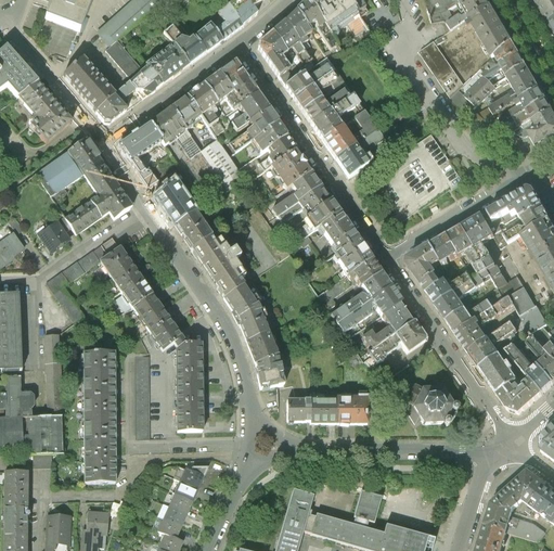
[(51,0),(46,14),(80,28),(91,0),(51,0)]
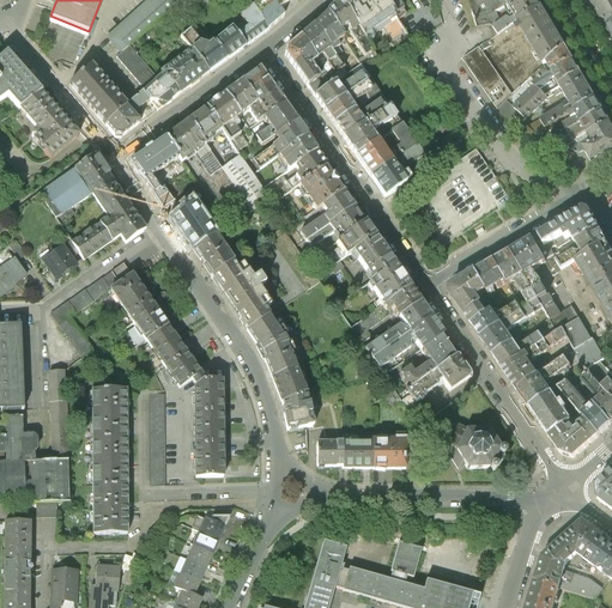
[(147,0),(111,32),(123,47),(129,42),(176,0),(147,0)]
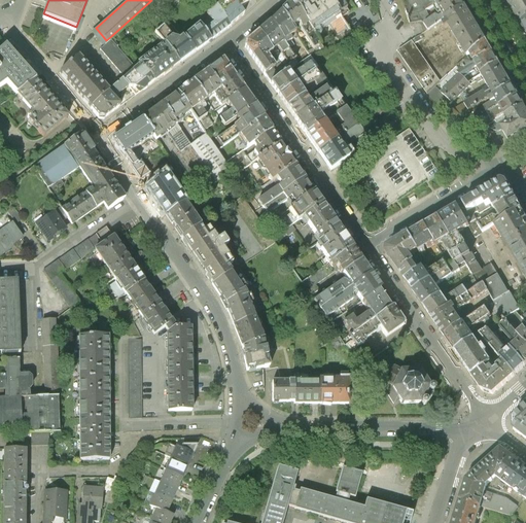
[(220,0),(216,4),(230,23),(234,20),(242,12),(244,10),(241,5),(247,0),(220,0)]
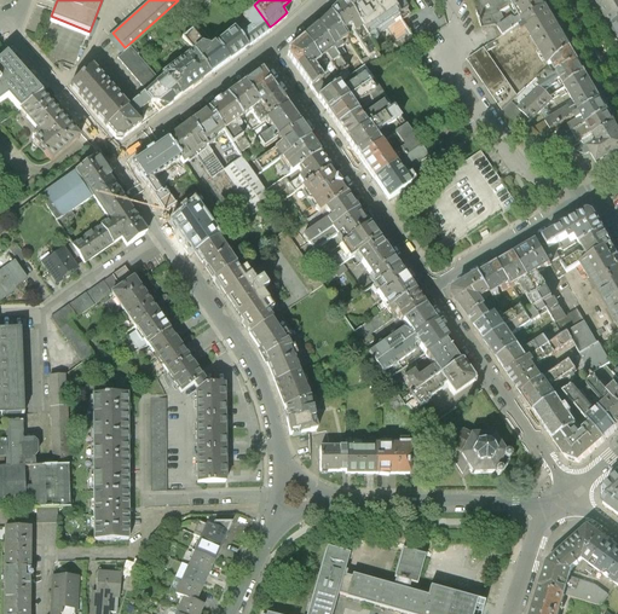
[(331,9),(344,28),(352,24),(370,53),(377,47),(370,36),(347,0),(338,0),(331,9)]
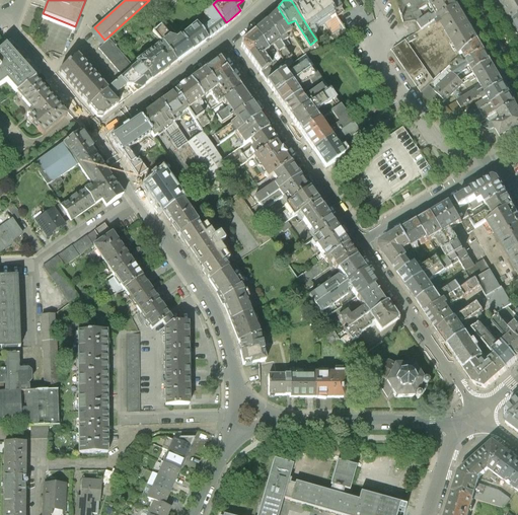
[(291,0),(310,30),(326,20),(339,13),(329,0),(291,0)]
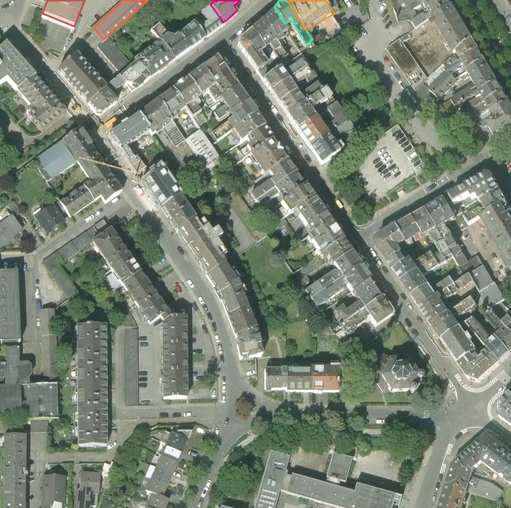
[(325,0),(334,13),(341,8),(335,0),(325,0)]
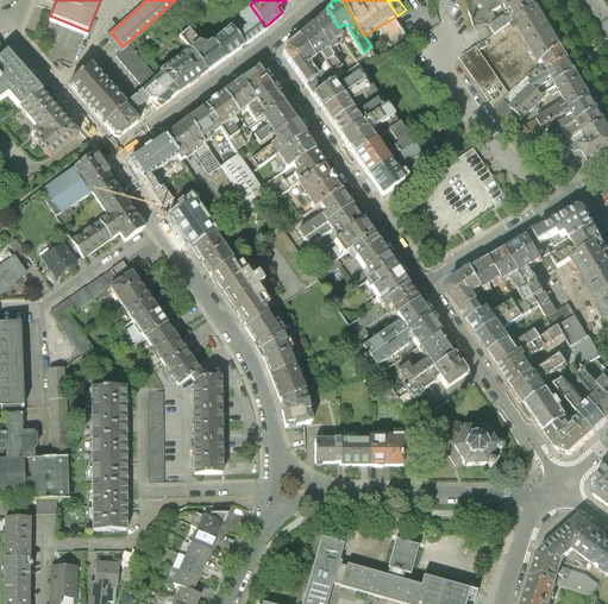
[(506,0),(467,0),(470,10),(471,14),(486,11),(493,7),(506,0)]
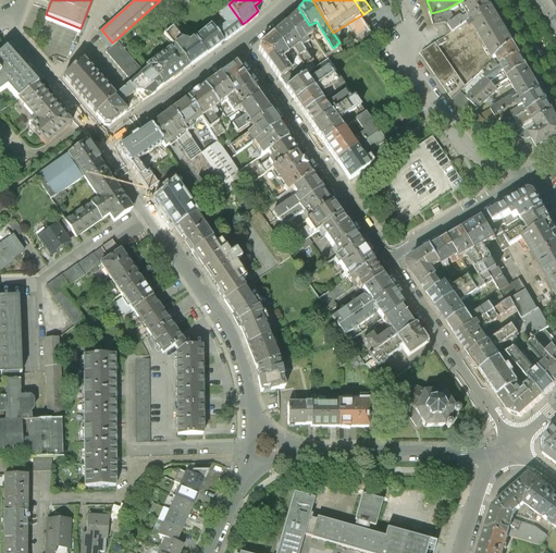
[(462,0),(469,12),(471,15),(493,3),(491,0),(462,0)]
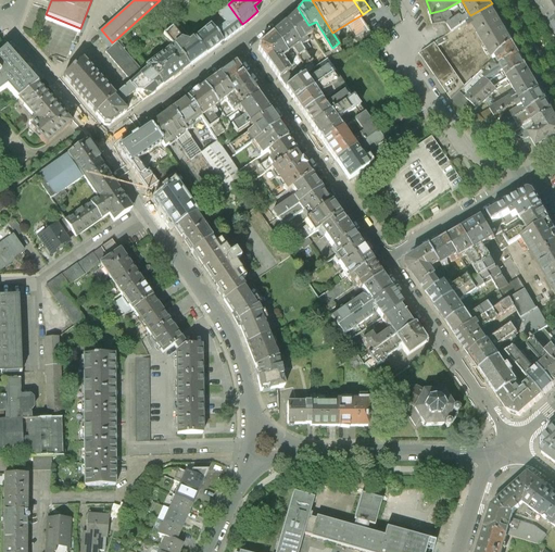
[(538,0),(550,20),(554,16),(554,0),(538,0)]
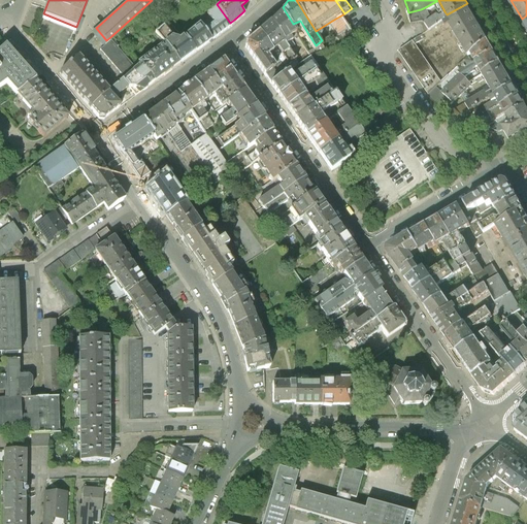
[(467,3),(447,14),(430,26),(417,35),(399,47),(429,91),(436,84),(449,72),(458,64),(471,52),(487,37),(467,3)]
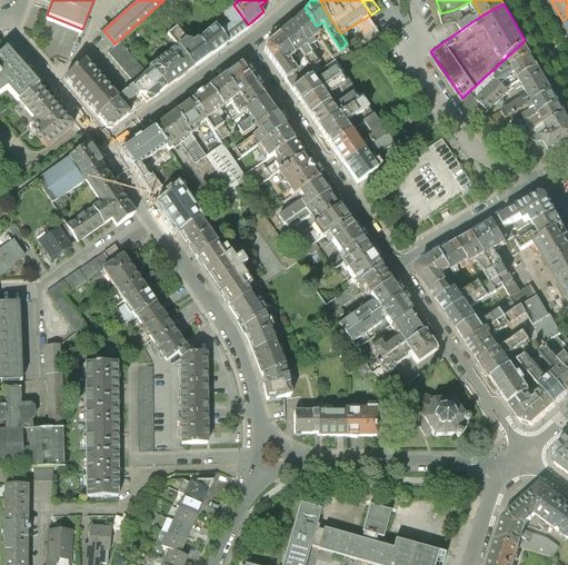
[(216,23),(227,40),(248,25),(233,5),(229,7),(223,11),(232,21),(228,25),(219,15),(213,20),(216,23)]
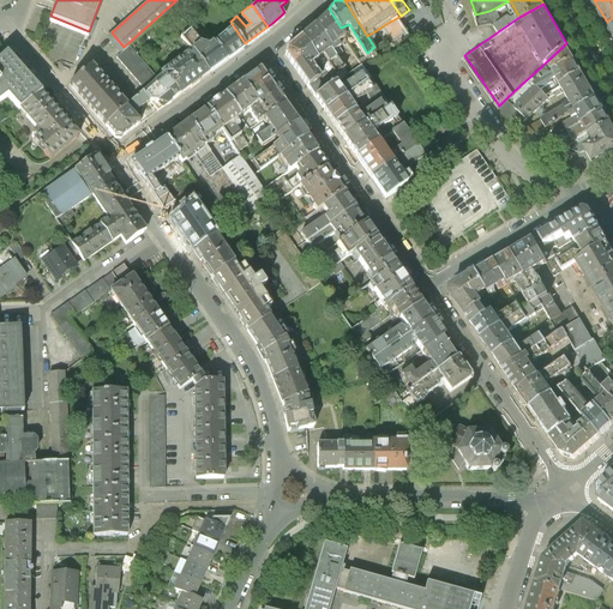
[(503,18),(497,7),(490,11),(475,14),(479,22),(493,19),(496,23),(503,18)]
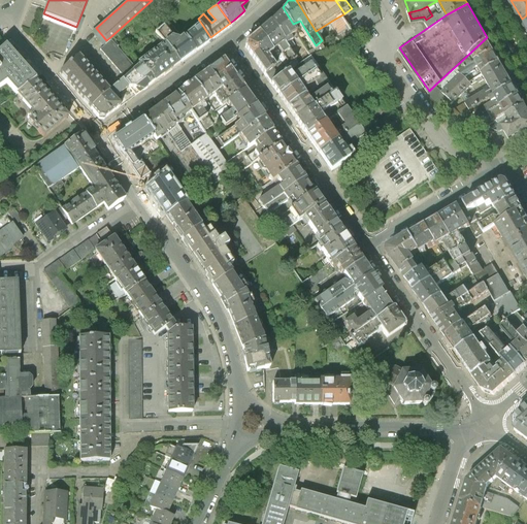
[(271,18),(287,40),(298,32),(293,24),(283,7),(274,14),(271,18)]
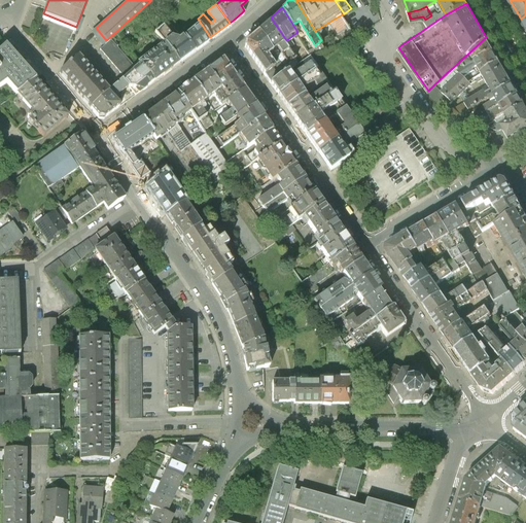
[(431,15),(425,20),(429,26),(446,14),(444,11),(441,13),(436,11),(431,15)]
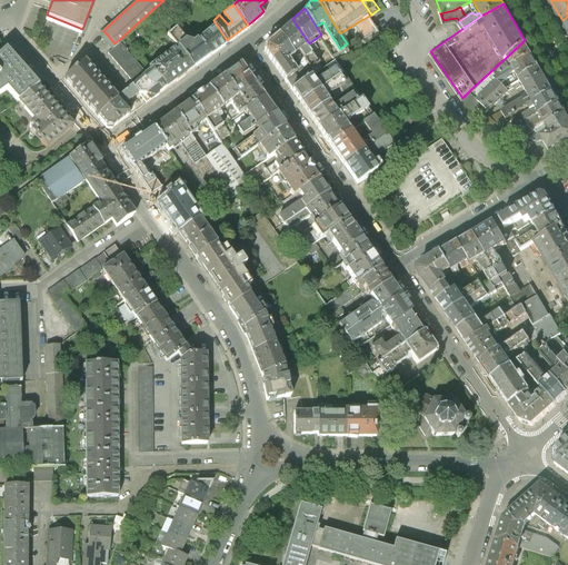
[(371,15),(358,22),(366,33),(378,25),(371,15)]
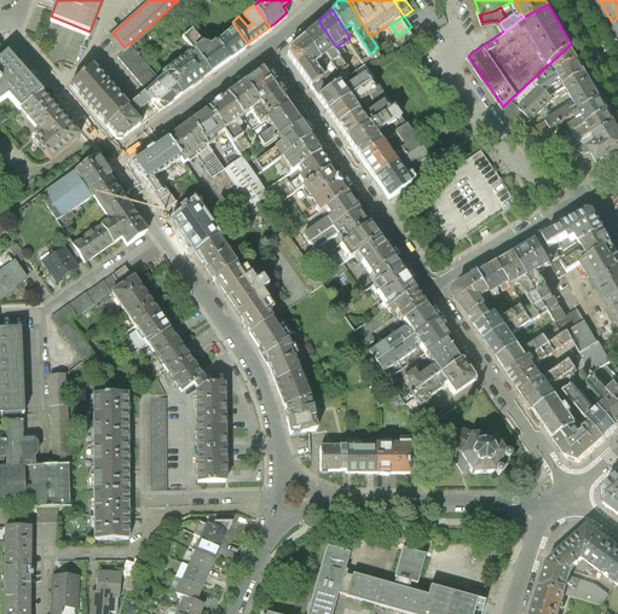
[(328,53),(340,70),(348,64),(336,47),(318,21),(316,24),(307,29),(305,33),(322,57),(328,53)]
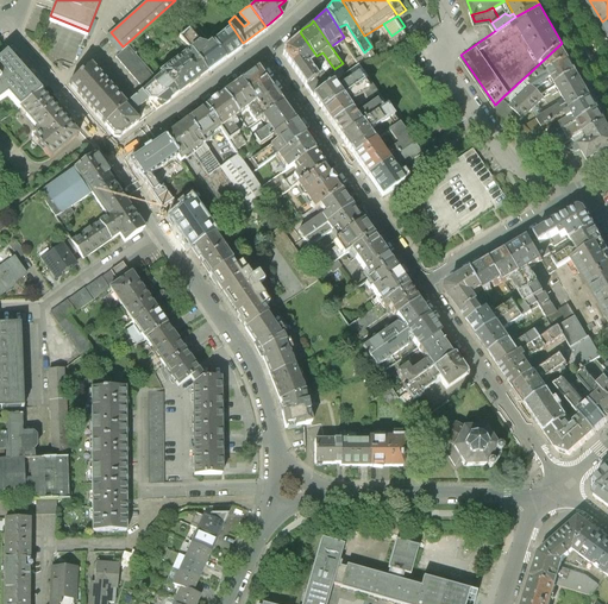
[(181,33),(190,46),(208,67),(225,55),(213,39),(201,48),(198,43),(202,41),(189,25),(181,33)]
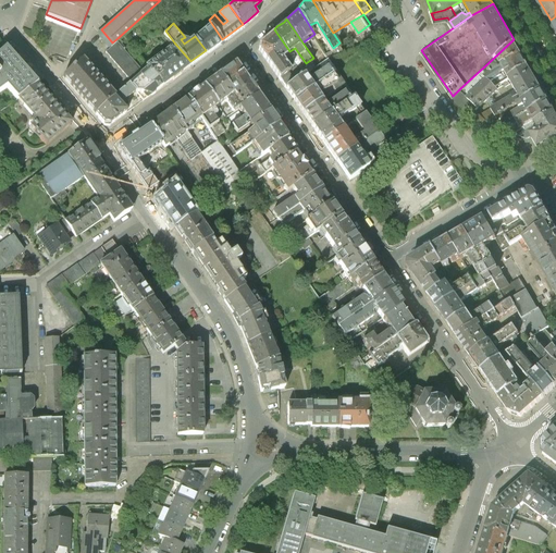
[(195,36),(206,50),(222,39),(211,23),(195,36)]
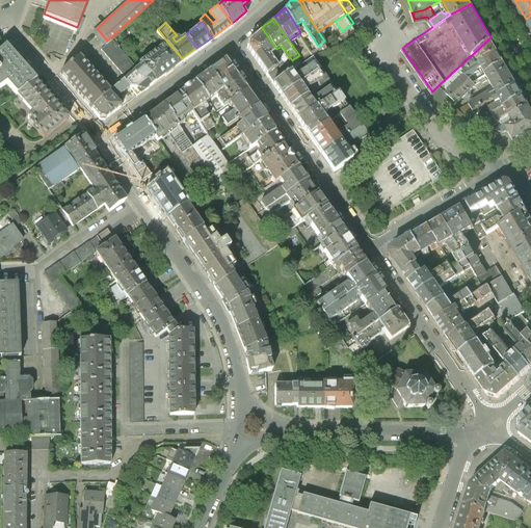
[(276,49),(262,28),(258,31),(249,38),(248,44),(268,72),(279,64),(270,53),(276,49)]
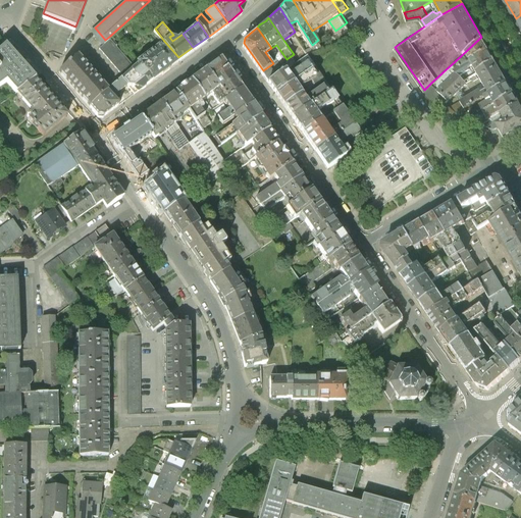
[(124,72),(135,63),(110,36),(105,40),(100,45),(124,72)]
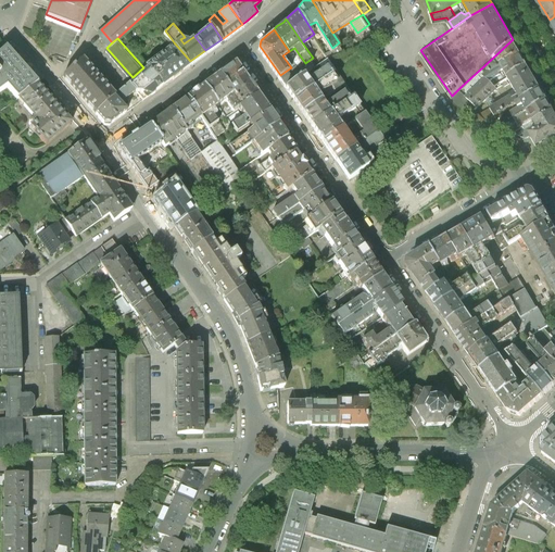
[(513,39),(496,54),(501,63),(520,51),(513,39)]
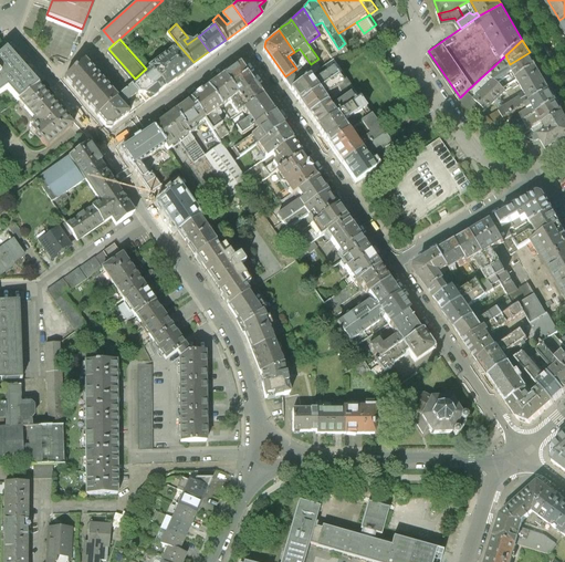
[(152,64),(167,82),(194,62),(177,43),(149,62),(152,64)]
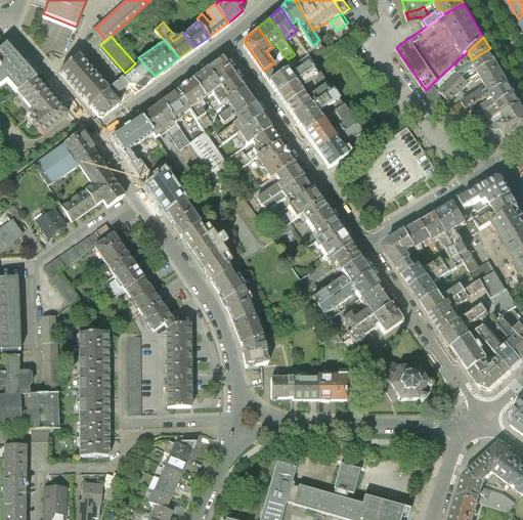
[(0,81),(8,76),(17,88),(36,75),(7,41),(0,46),(0,81)]
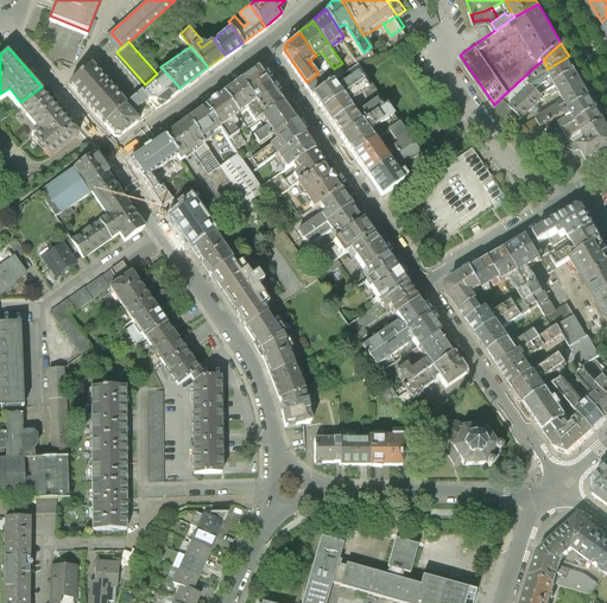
[(548,69),(550,73),(556,81),(576,69),(569,56),(548,69)]
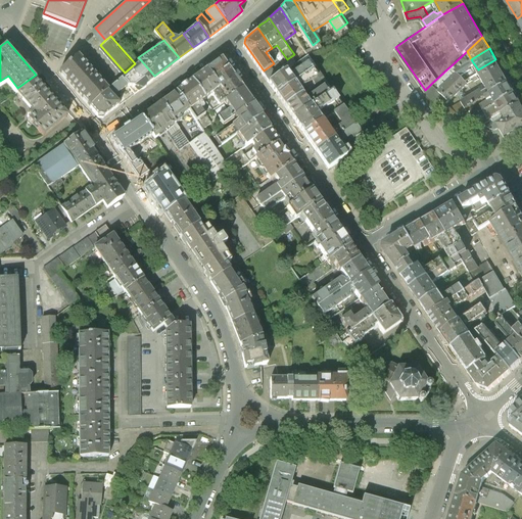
[(60,66),(91,102),(108,86),(78,51),(60,66)]
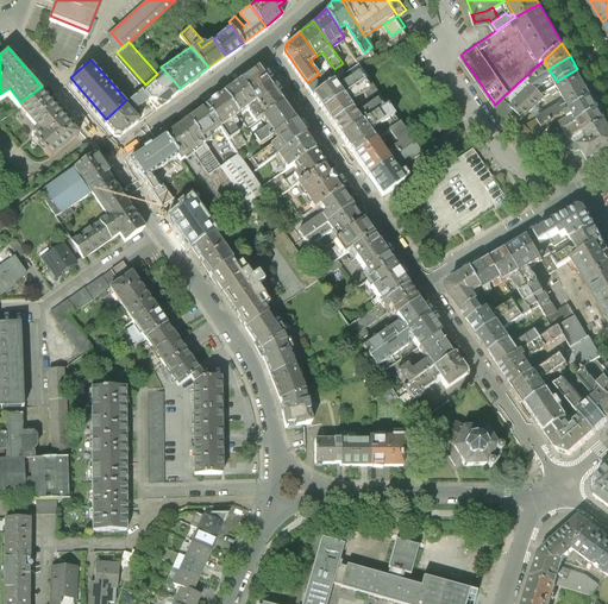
[(549,69),(544,60),(528,74),(532,79),(549,69)]
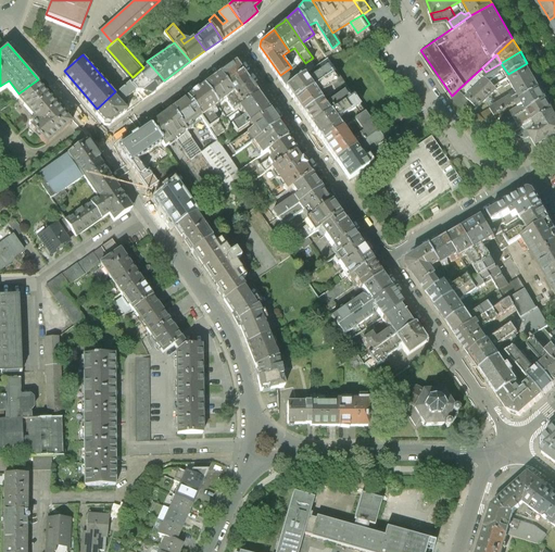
[(259,91),(236,59),(224,69),(221,71),(242,102),(259,91)]
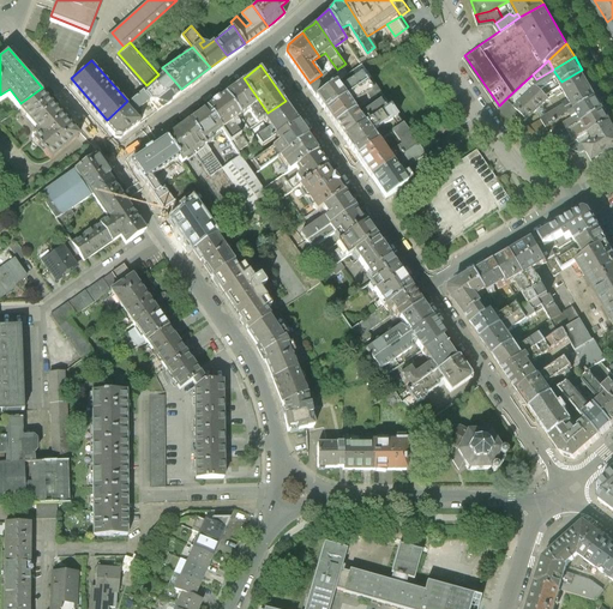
[(325,104),(365,76),(356,68),(338,84),(332,78),(317,92),(323,102),(325,104)]
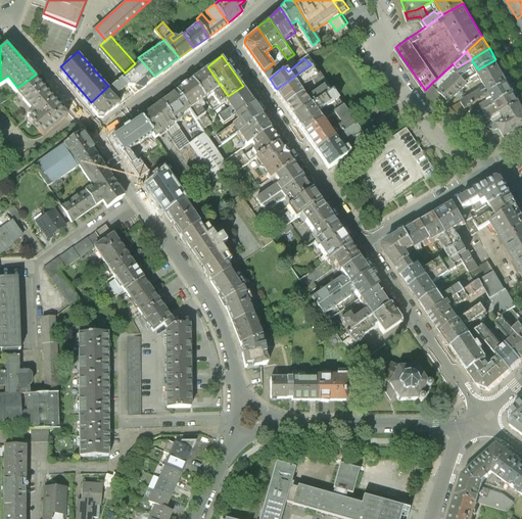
[(125,73),(123,74),(128,81),(130,81),(130,83),(135,89),(154,76),(140,59),(135,63),(125,73)]
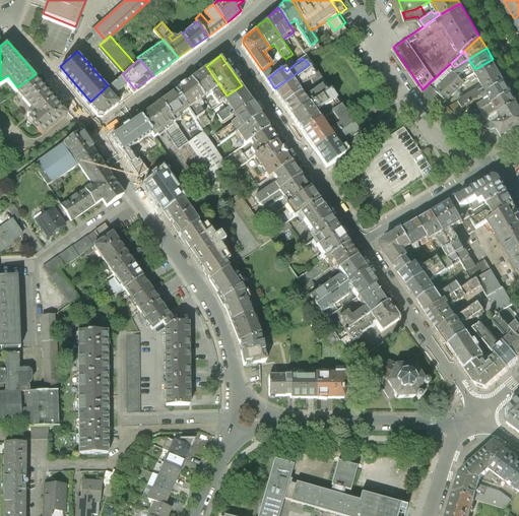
[(493,59),(475,69),(483,84),(449,105),(455,111),(459,108),(463,106),(470,102),(483,93),(505,81),(493,59)]
